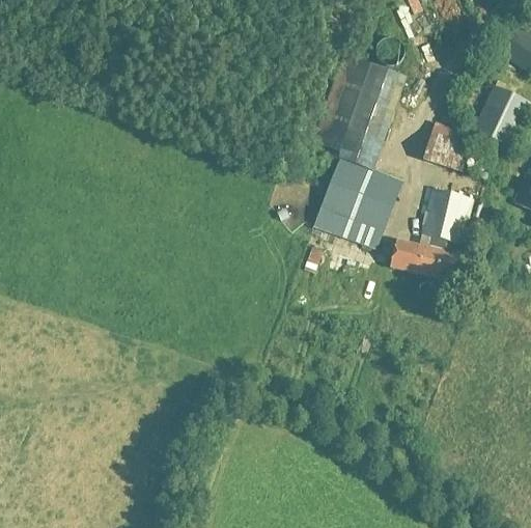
[(396,16),(419,9),(416,0),(399,0),(392,2),(396,16)]
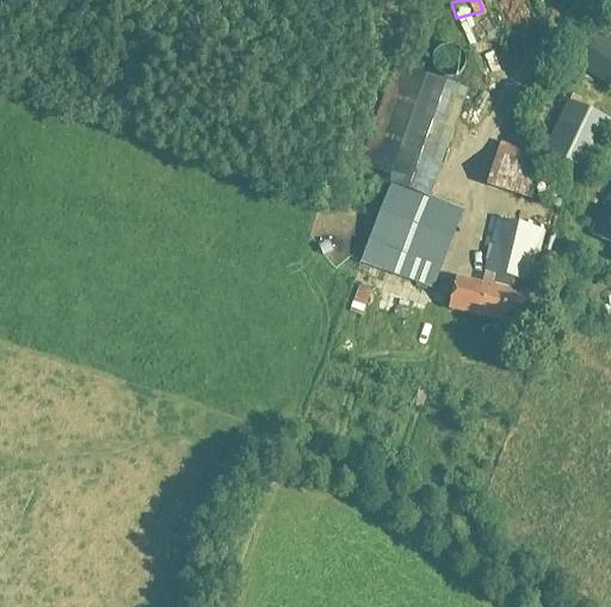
[(610,84),(610,82),(610,36),(593,25),(572,59),(610,84)]
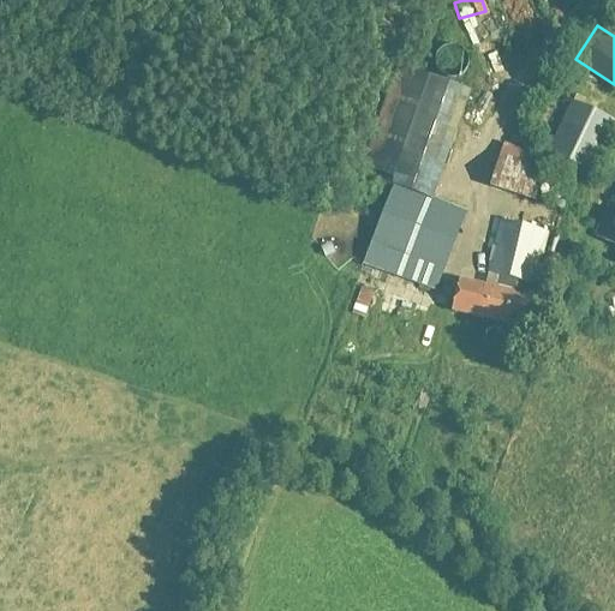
[(472,88),(428,71),(398,60),(359,166),(393,179),(434,193),(443,166),(472,88)]
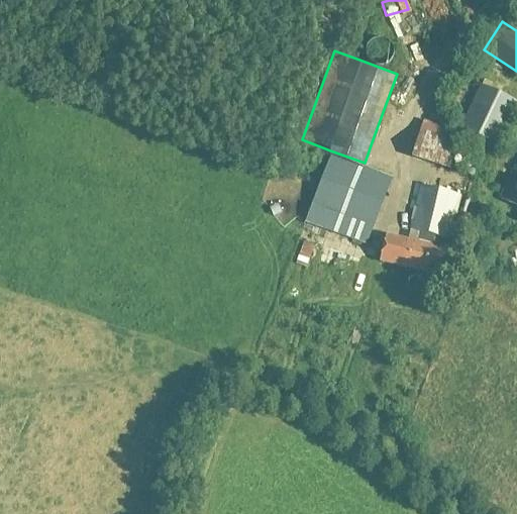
[(516,100),(516,98),(481,82),(460,125),(497,142),(516,100)]
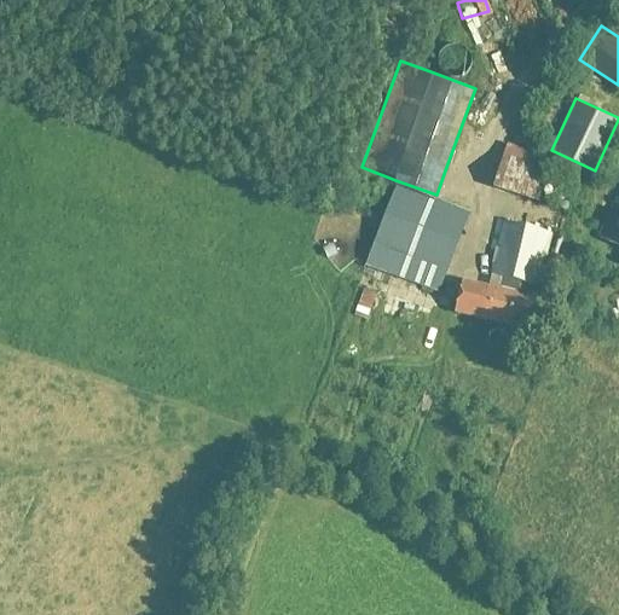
[(539,199),(553,155),(507,139),(493,184),(539,199)]
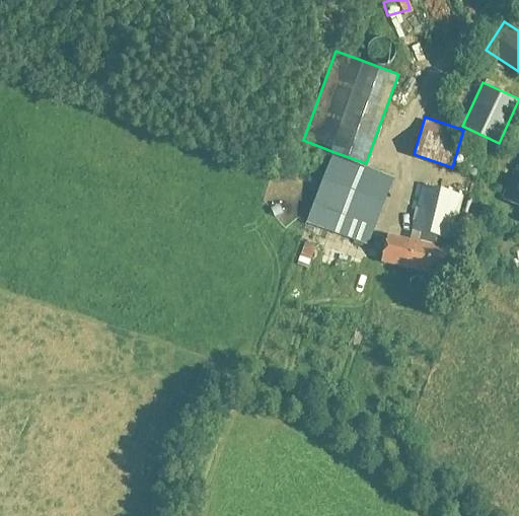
[(368,243),(394,174),(331,151),(305,220),(368,243)]
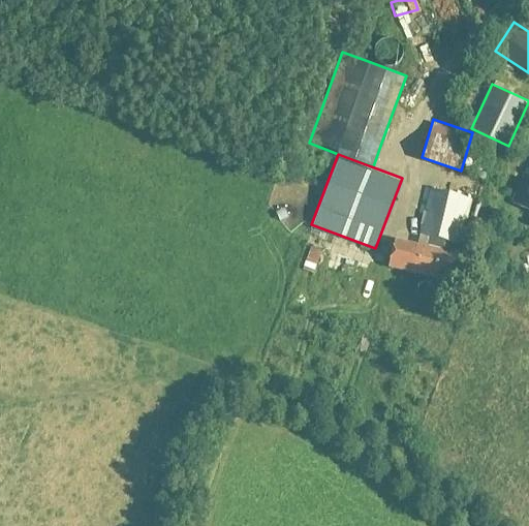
[(528,208),(528,161),(511,199),(528,208)]
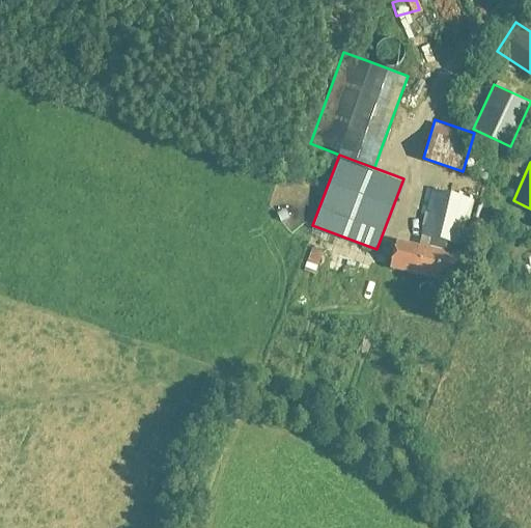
[(421,233),(418,244),(396,238),(390,265),(453,281),(459,254),(441,249),(443,239),(460,243),(472,197),(430,187),(419,233),(421,233)]
